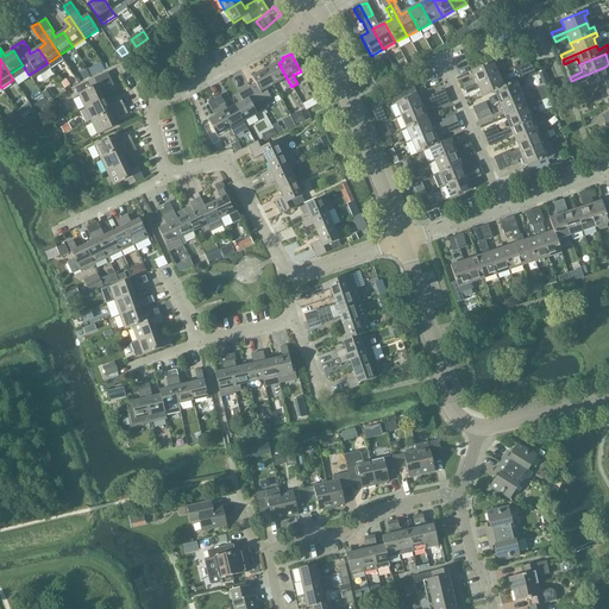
[(387,70),(399,66),(395,60),(384,64),(387,70)]
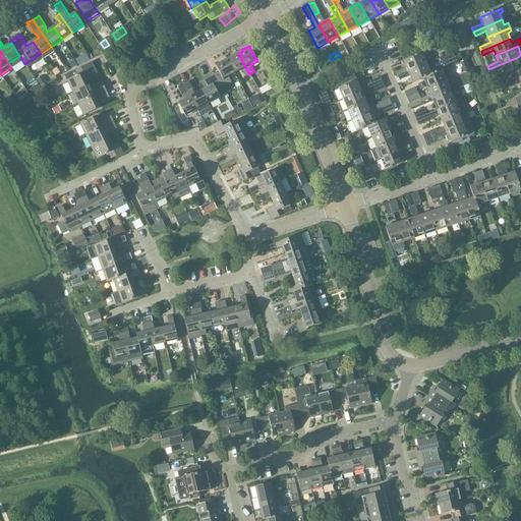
[(452,67),(463,62),(458,51),(447,56),(452,67)]
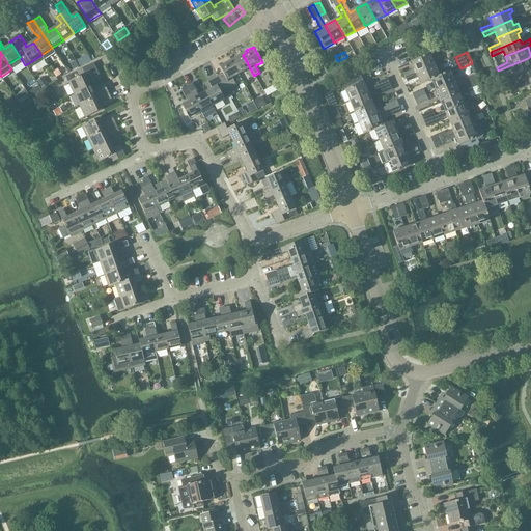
[(404,78),(434,65),(428,54),(411,62),(413,68),(402,74),(404,78)]
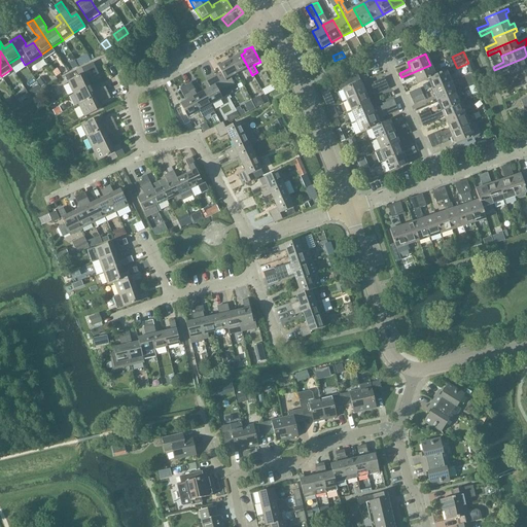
[(248,77),(252,75),(241,55),(230,61),(237,74),(244,70),(248,77)]
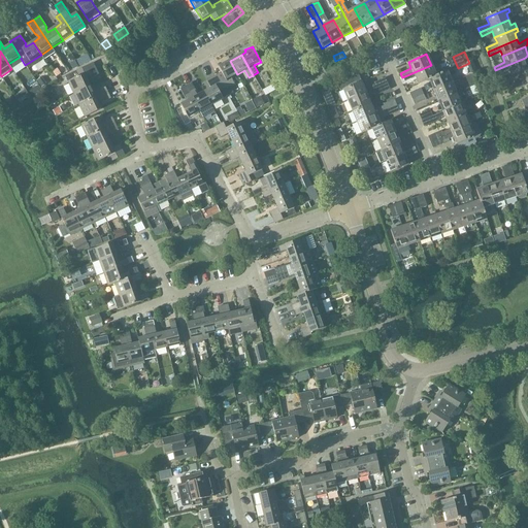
[(527,57),(525,58),(495,70),(497,75),(508,70),(510,75),(521,71),(527,68),(527,57)]
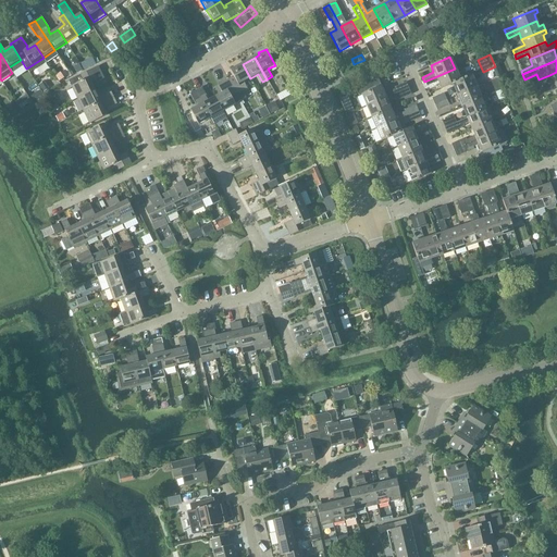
[(88,61),(81,64),(84,70),(90,66),(88,61)]
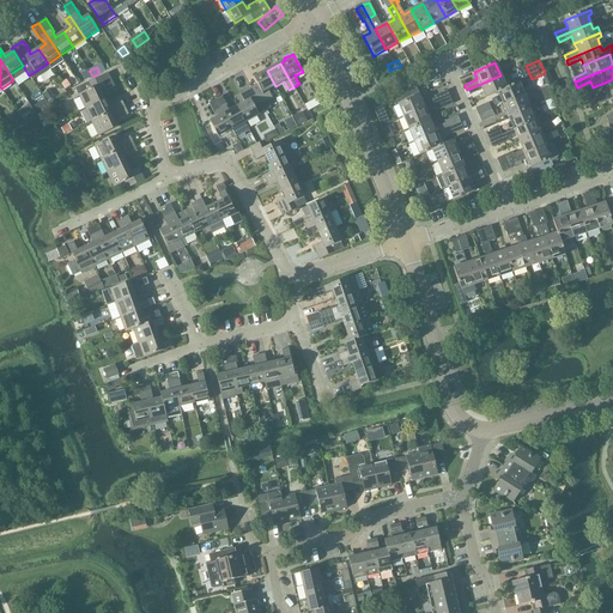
[(258,85),(252,87),(265,111),(271,109),(267,102),(273,99),(268,90),(275,86),(267,71),(254,78),(258,85)]
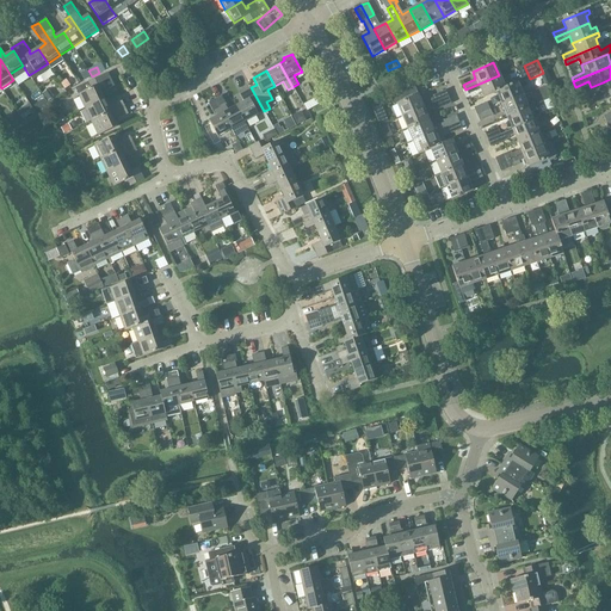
[(75,88),(79,94),(85,109),(104,99),(100,92),(105,90),(106,91),(115,87),(107,73),(103,75),(94,80),(86,84),(75,88)]
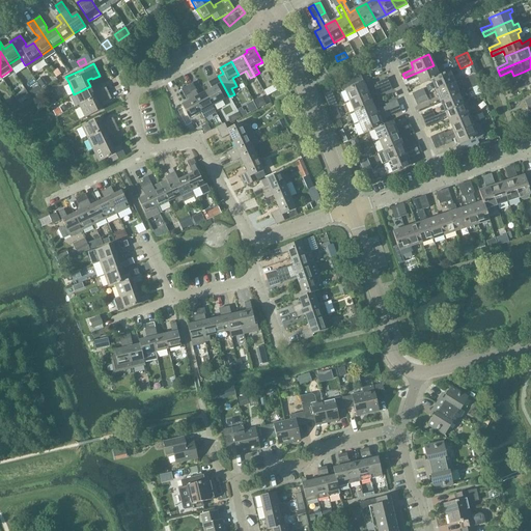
[(438,76),(434,65),(404,78),(407,82),(417,78),(420,85),(431,80),(439,77),(438,76)]
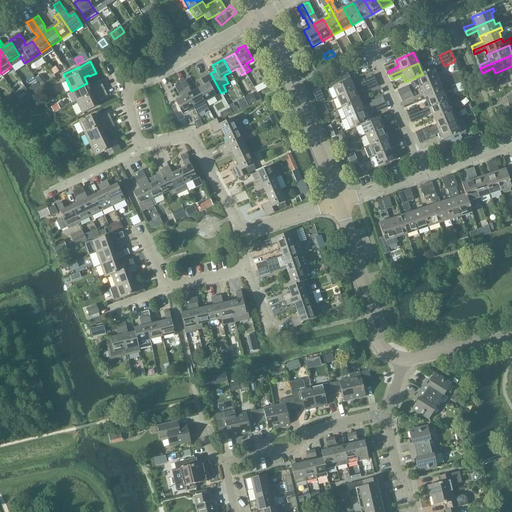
[(450,69),(452,75),(460,73),(458,66),(450,69)]
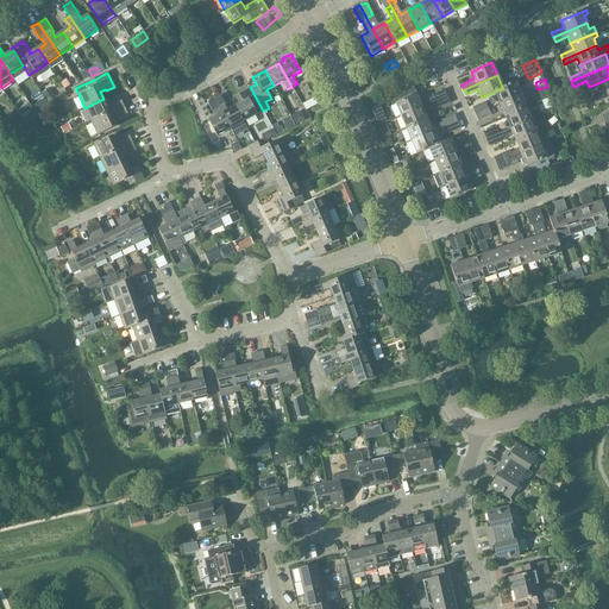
[(608,79),(601,82),(603,89),(591,94),(594,99),(608,92),(608,79)]
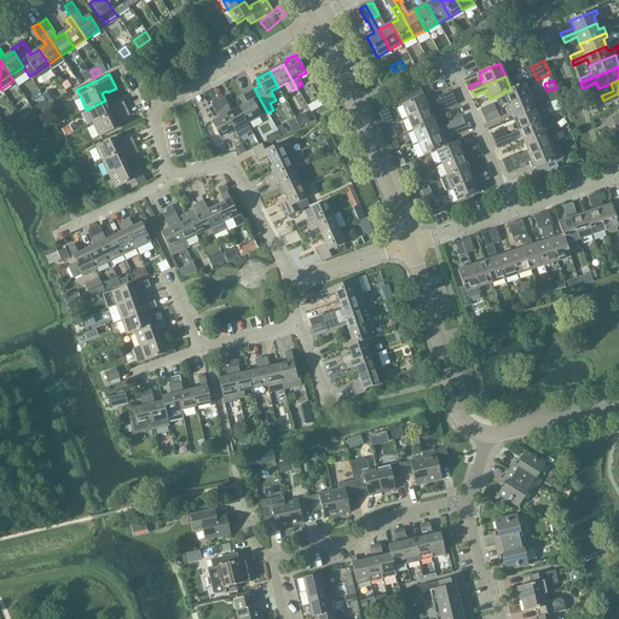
[(528,97),(524,84),(510,88),(512,90),(503,93),(508,105),(528,97)]
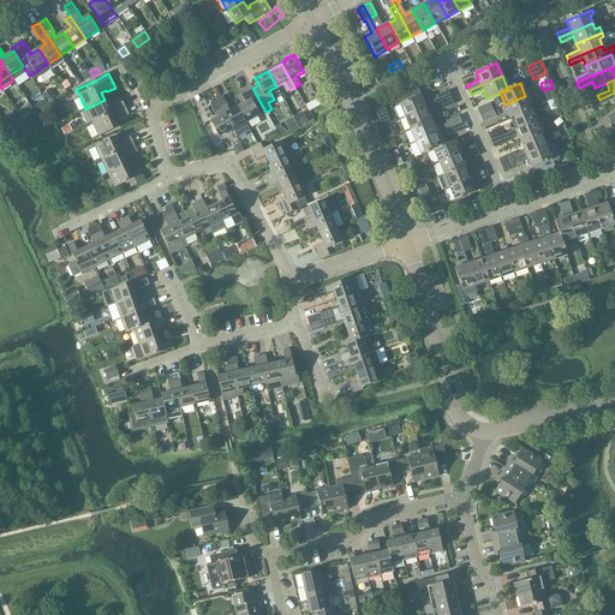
[(424,105),(417,87),(393,96),(393,99),(395,105),(396,105),(399,105),(404,117),(451,97),(448,91),(435,97),(436,99),(424,105)]
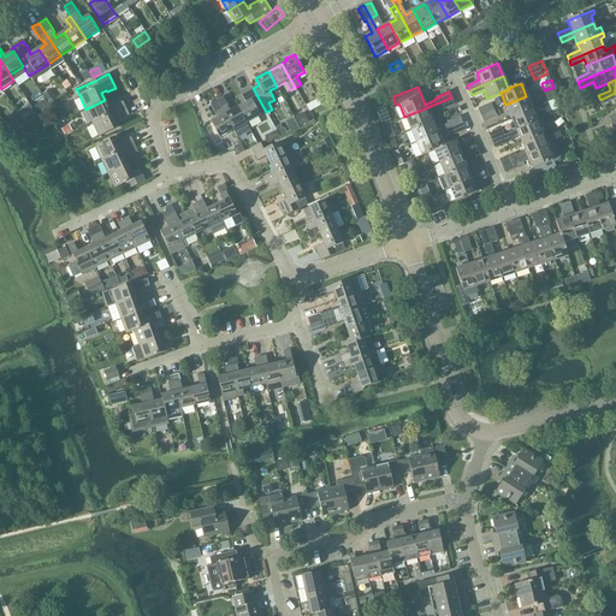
[(266,112),(253,88),(241,95),(246,104),(238,107),(247,123),(260,116),(264,114),(264,113),(266,112)]
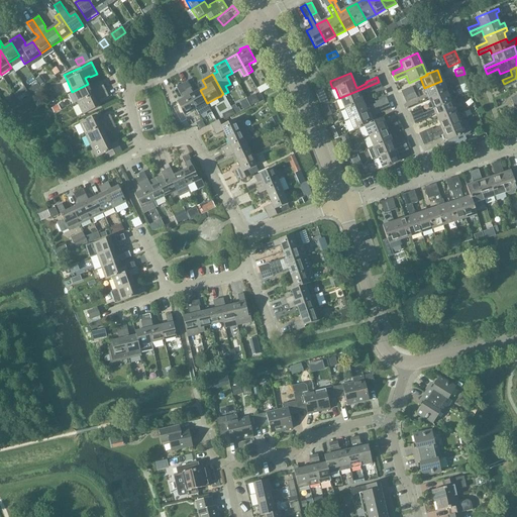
[(516,84),(516,86),(516,78),(504,84),(506,88),(516,84)]
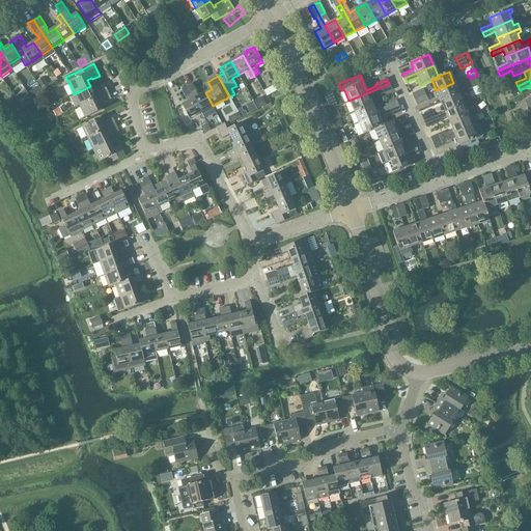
[(190,91),(201,112),(204,117),(215,111),(212,107),(213,106),(205,92),(198,96),(198,95),(192,83),(187,86),(190,91)]
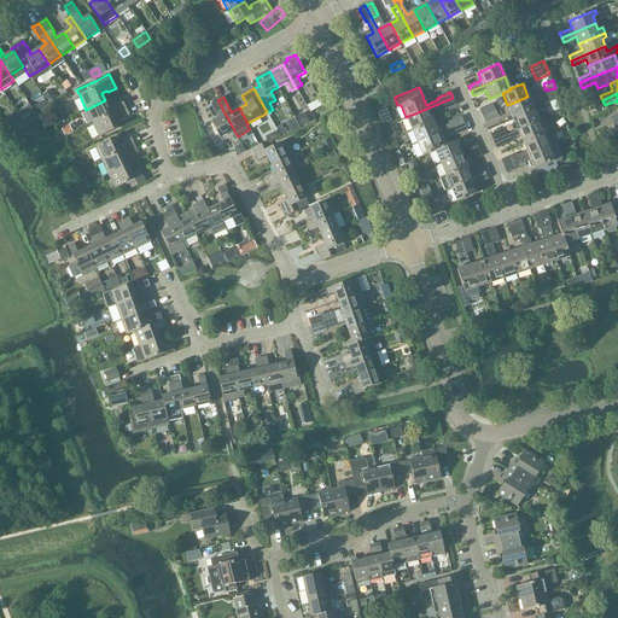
[(512,118),(534,109),(528,97),(507,105),(512,118)]
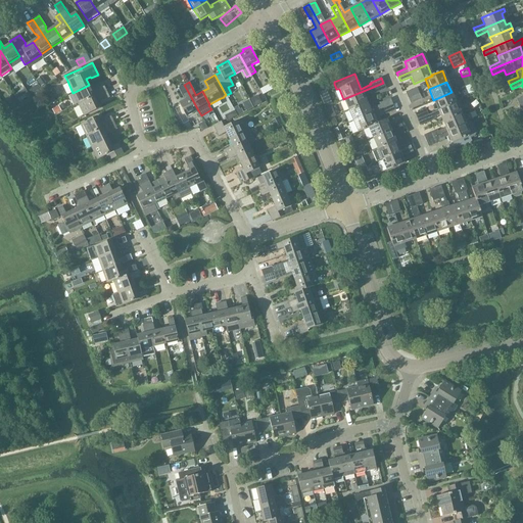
[(277,88),(274,83),(259,91),(263,96),(277,88)]
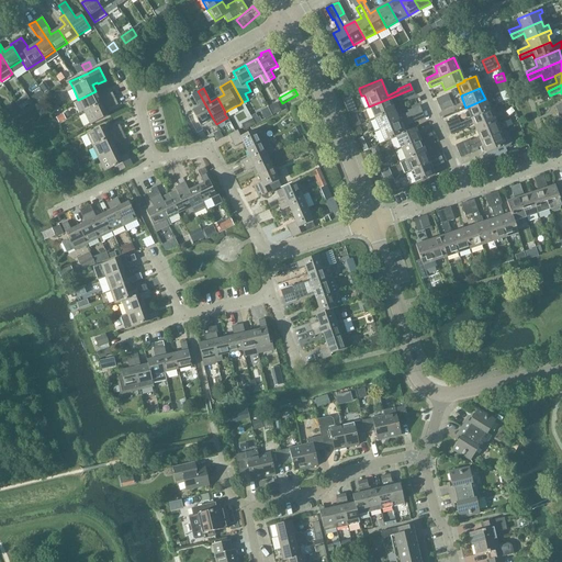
[(369,108),(373,119),(394,110),(391,104),(402,99),(403,101),(415,96),(414,94),(412,89),(400,94),(389,99),(369,107),(369,108)]
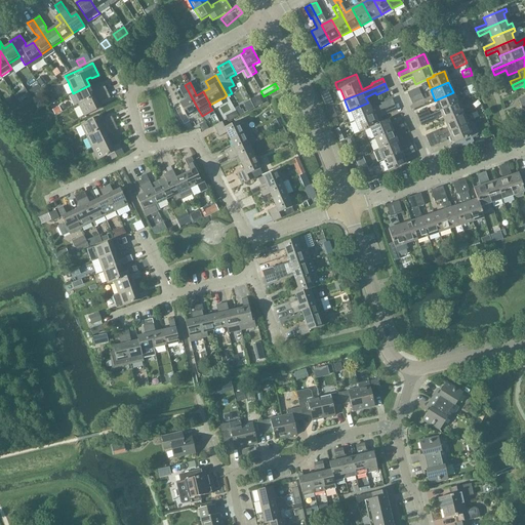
[(79,105),(107,91),(104,85),(96,89),(97,90),(93,92),(89,85),(73,93),(79,105)]
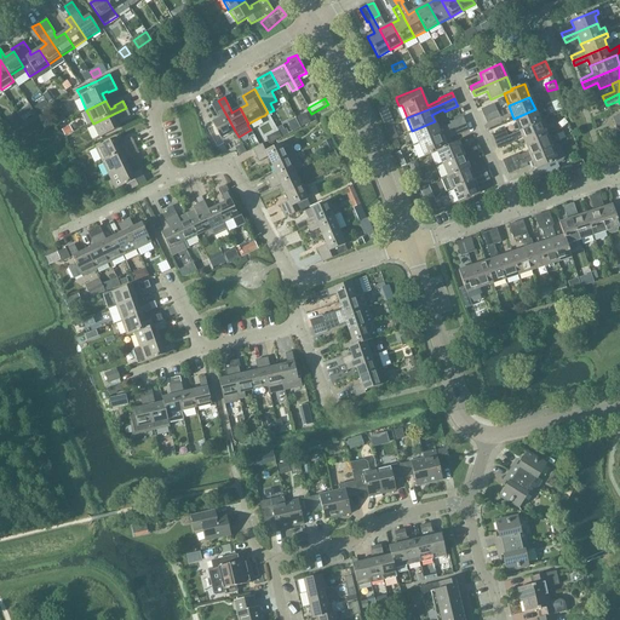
[(235,131),(222,107),(218,101),(211,104),(218,118),(219,116),(220,119),(212,124),(213,125),(206,128),(214,143),(235,131)]
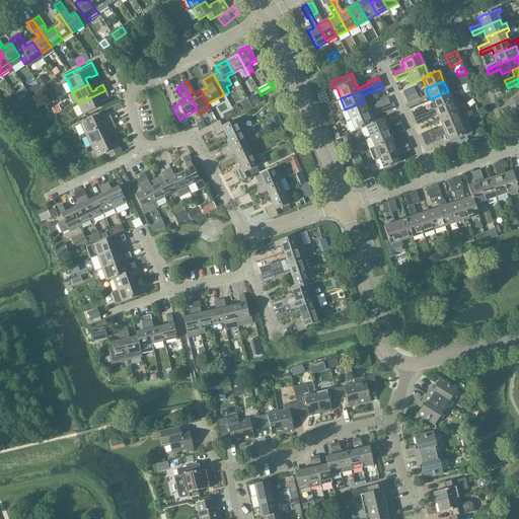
[(39,85),(30,90),(33,95),(42,89),(39,85)]
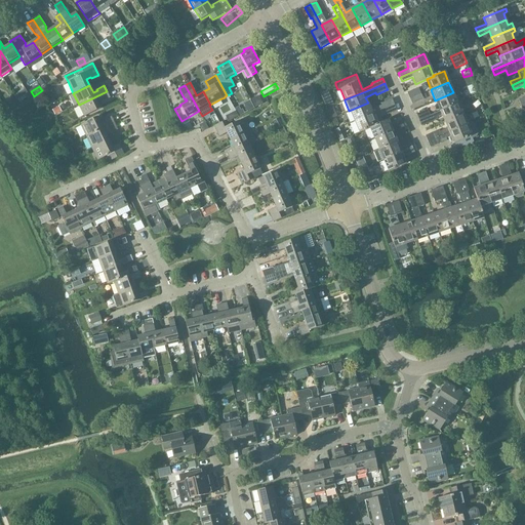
[(409,98),(419,93),(417,88),(406,93),(409,98)]
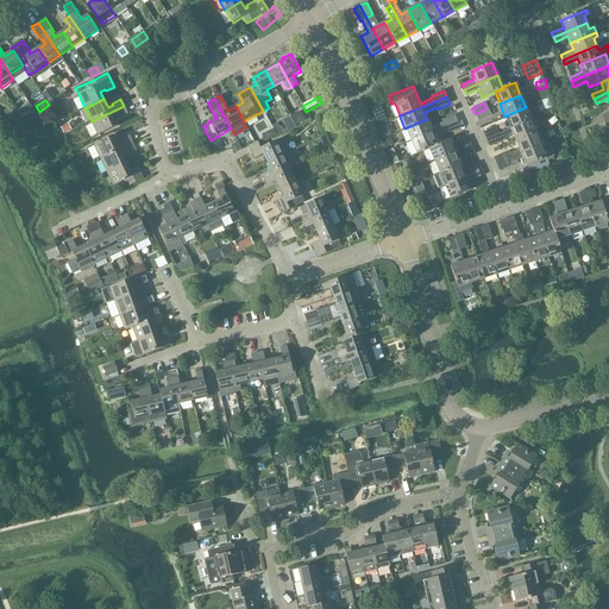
[(124,106),(92,121),(98,136),(117,126),(113,118),(118,115),(119,118),(127,114),(124,106)]
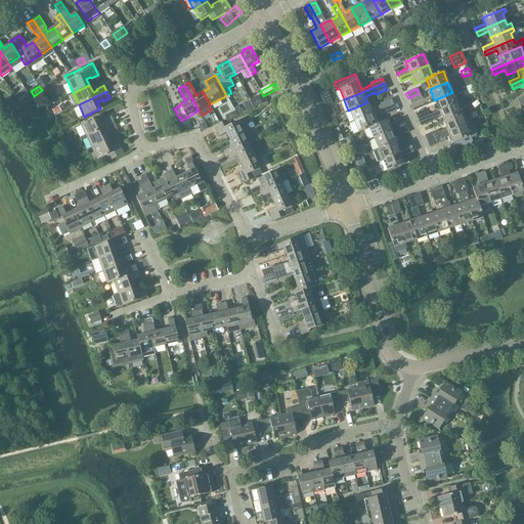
[(439,111),(456,103),(452,92),(434,100),(439,111)]
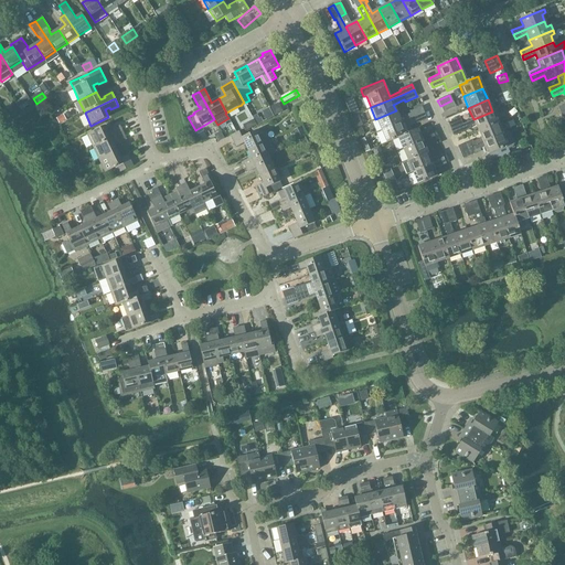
[(21,100),(17,104),(21,110),(25,107),(21,100)]
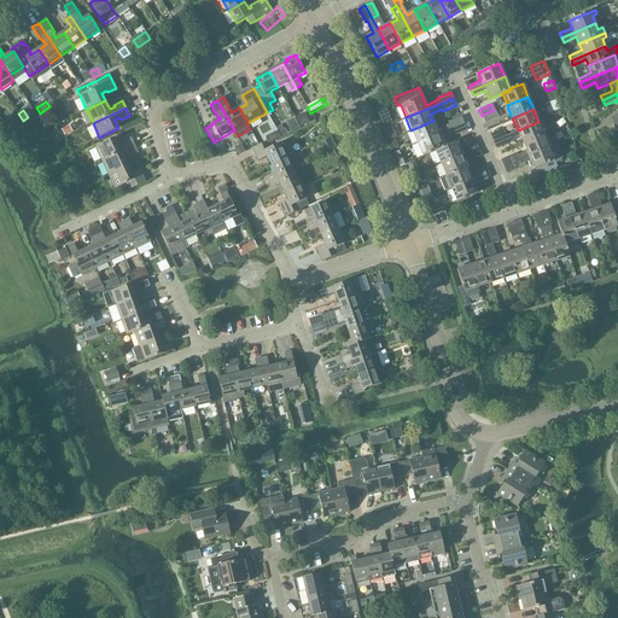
[(494,110),(482,116),(484,123),(497,117),(494,110)]
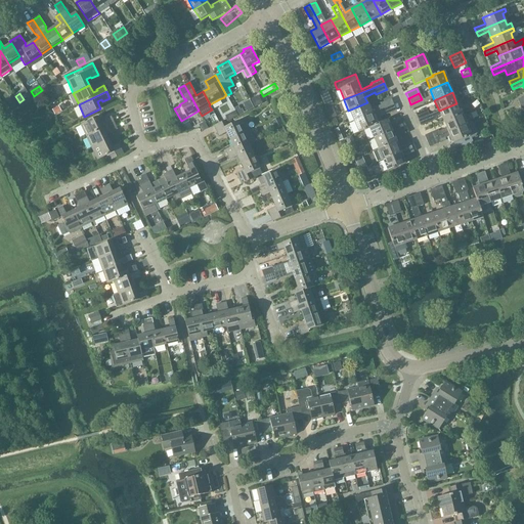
[(236,101),(238,110),(247,107),(244,98),(236,101)]
